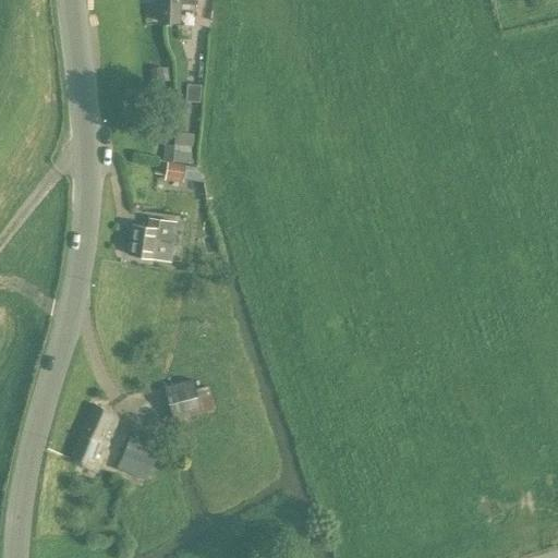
[(159,0),(160,2),(159,22),(195,23),(196,0),(159,0)]
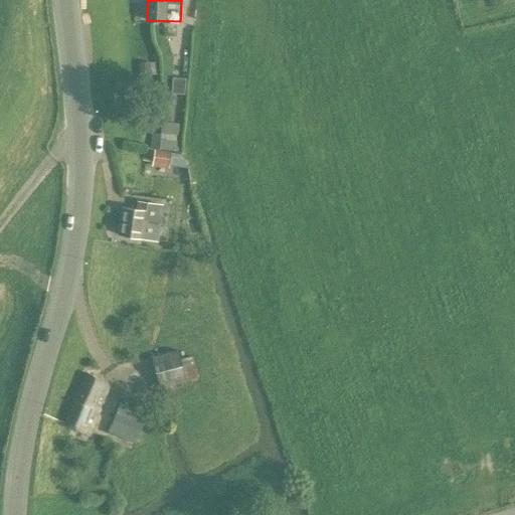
[(138,63),(140,75),(157,73),(156,61),(138,63)]
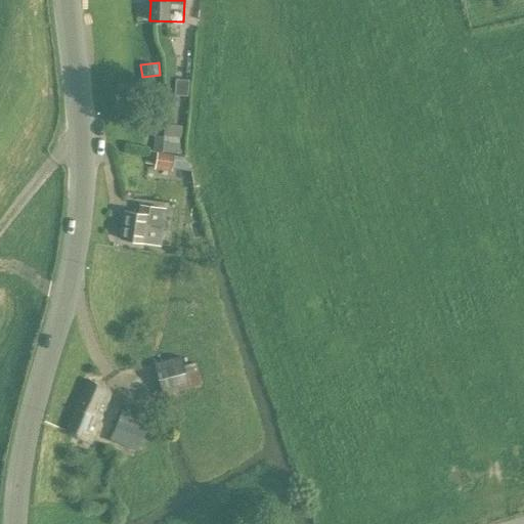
[(172,167),(173,157),(156,154),(154,166),(172,169),(172,167)]
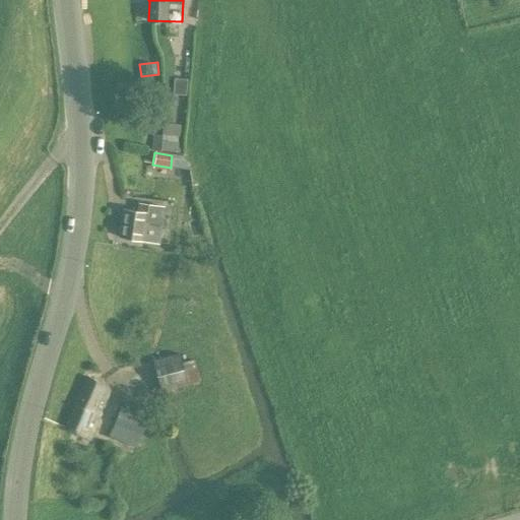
[(178,153),(172,153),(172,155),(171,166),(188,169),(183,154),(178,153)]
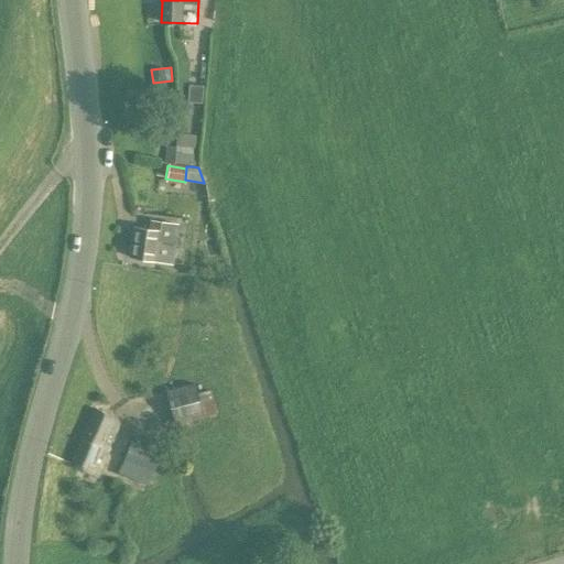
[(130,257),(172,262),(177,225),(150,220),(149,229),(134,227),(130,257)]
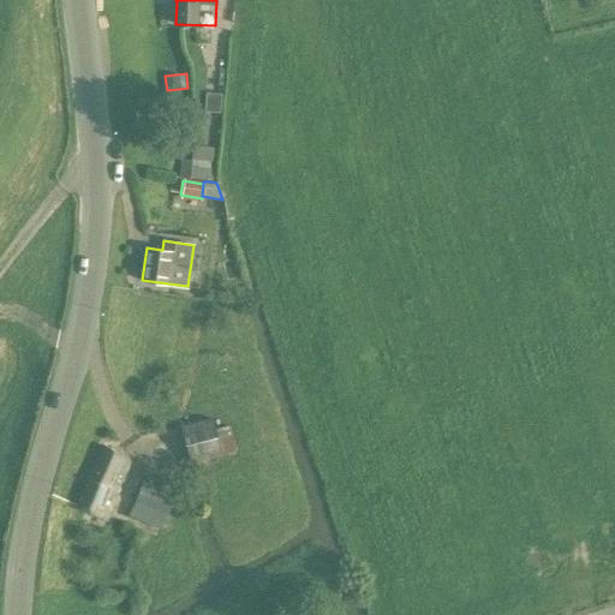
[(192,463),(221,455),(238,449),(228,424),(214,427),(210,418),(183,425),(192,463)]
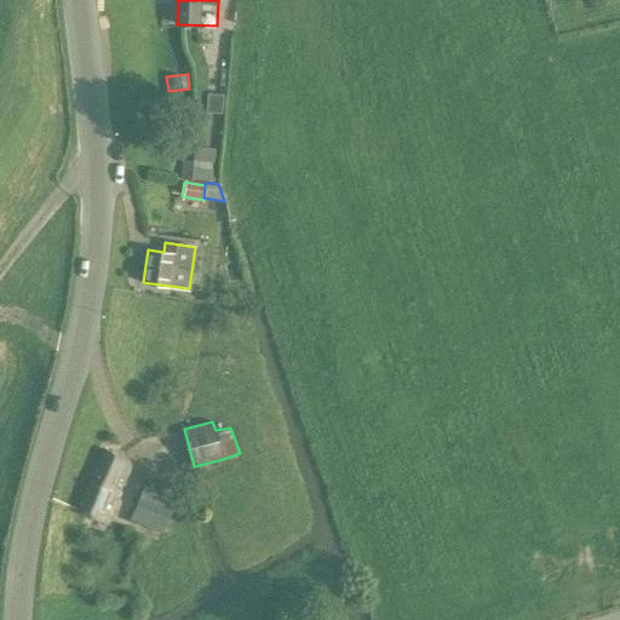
[(107,523),(130,466),(126,460),(102,448),(78,509),(107,523)]
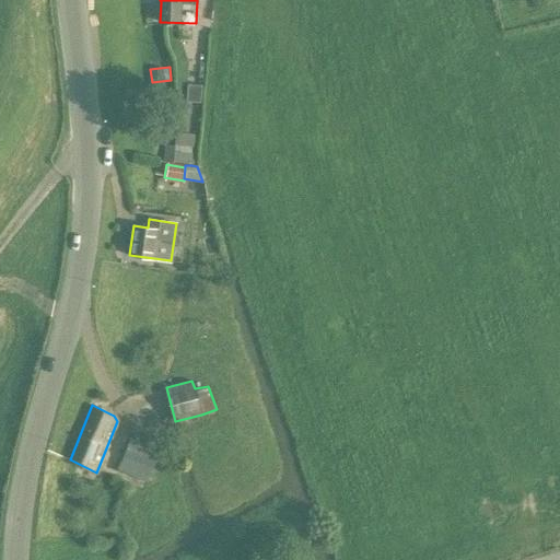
[(147,481),(160,450),(131,439),(118,470),(147,481)]
